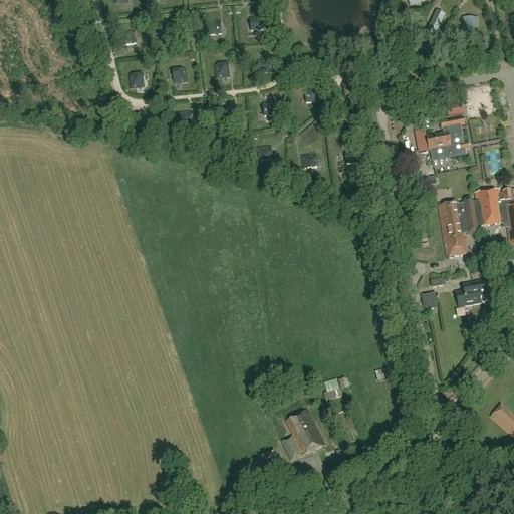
[(71,0),(72,9),(84,7),(83,0),(71,0)]
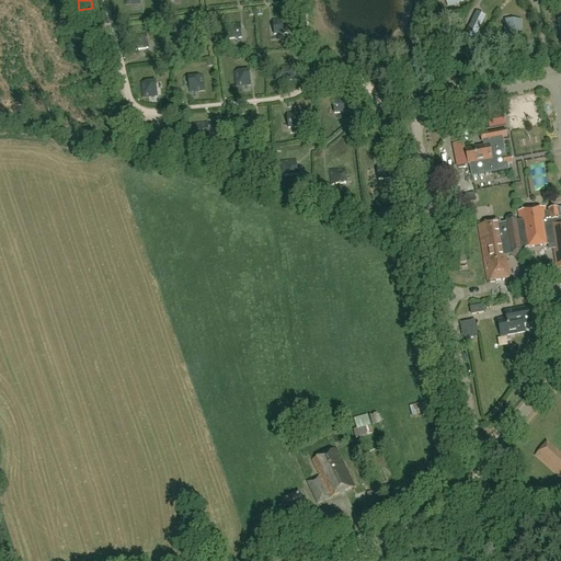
[(473,20),(465,37),(473,42),(482,23),(485,16),(477,13),(474,19),(473,19),(473,20)]
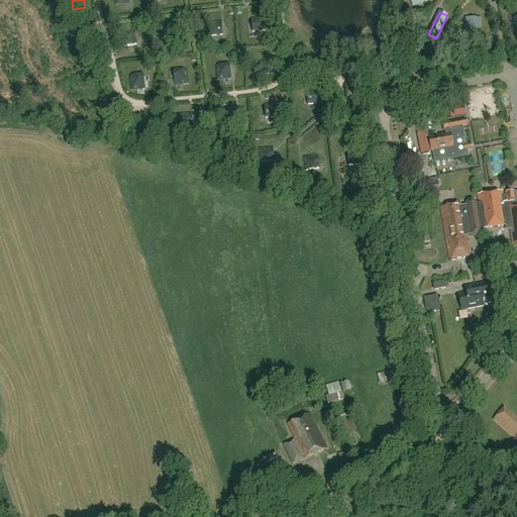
[(251,31),(265,30),(264,17),(250,18),(251,31)]
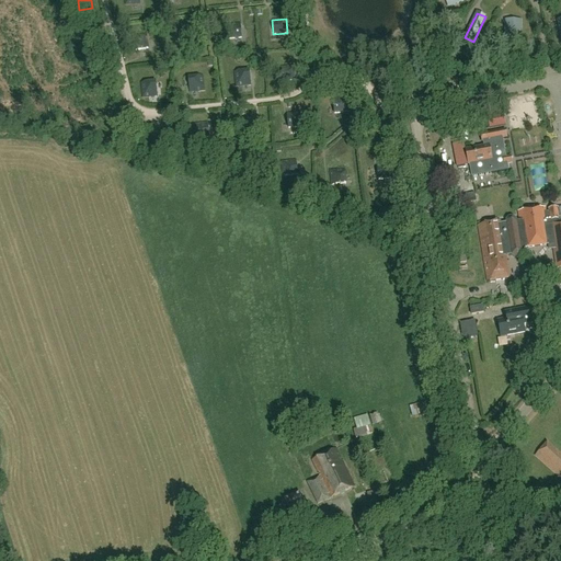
[(505,29),(505,43),(521,44),(522,29),(519,29),(521,22),(507,21),(506,29),(505,29)]
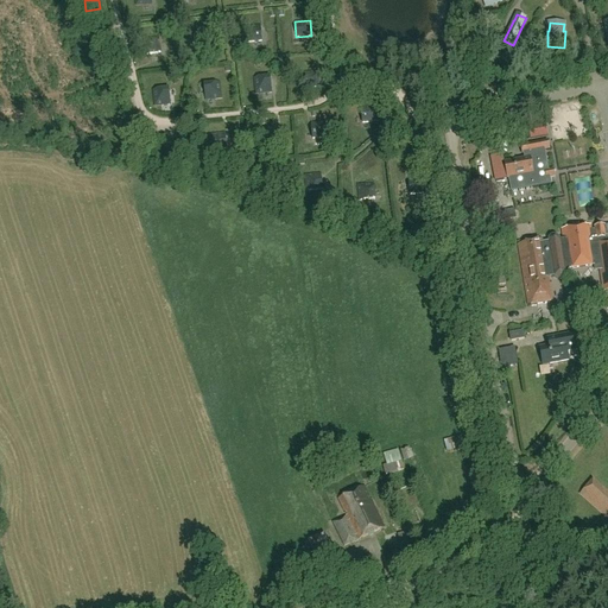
[(246,43),(261,40),(259,25),(244,27),(246,43)]
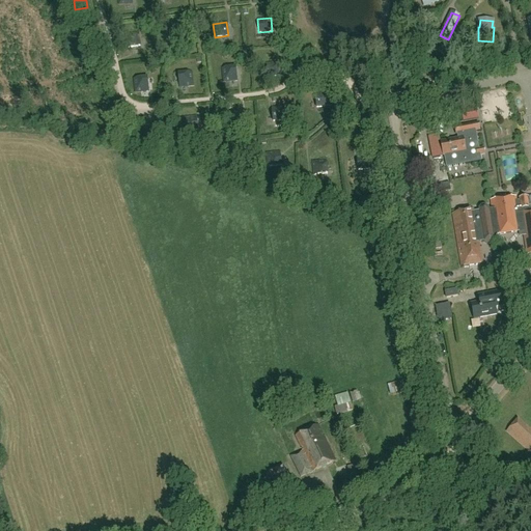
[(170,43),(184,40),(183,28),(169,30),(170,43)]
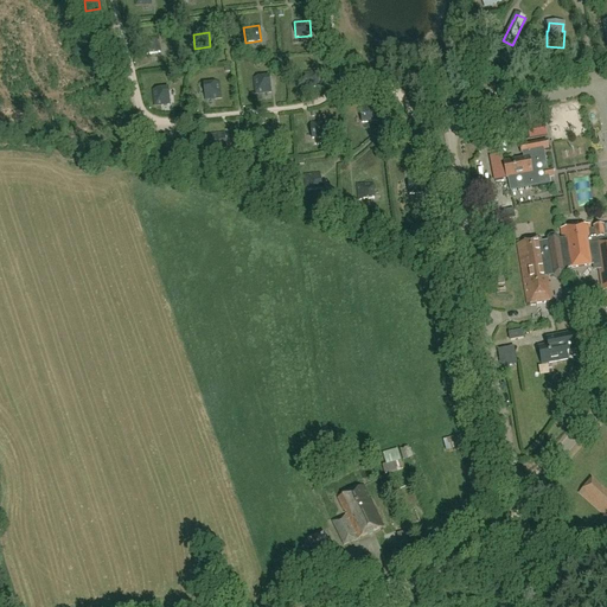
[(145,55),(160,52),(158,38),(144,39),(145,55)]
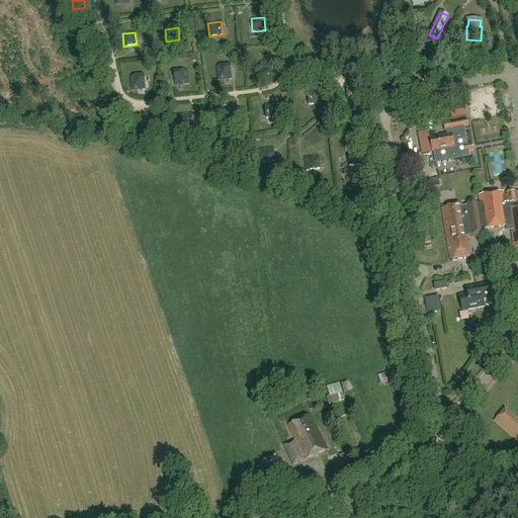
[(261,75),(274,74),(272,60),(259,62),(261,75)]
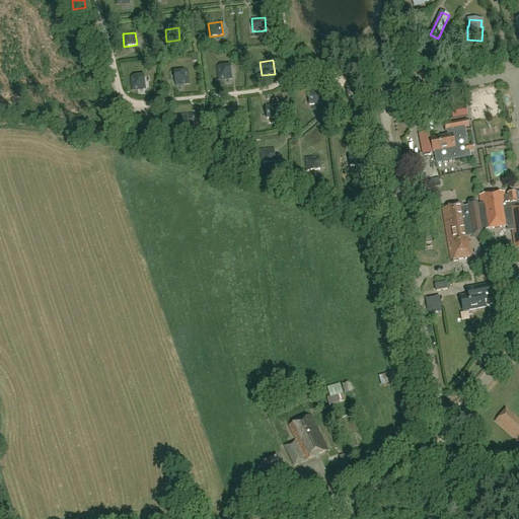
[(218,80),(231,78),(229,65),(217,66),(218,80)]
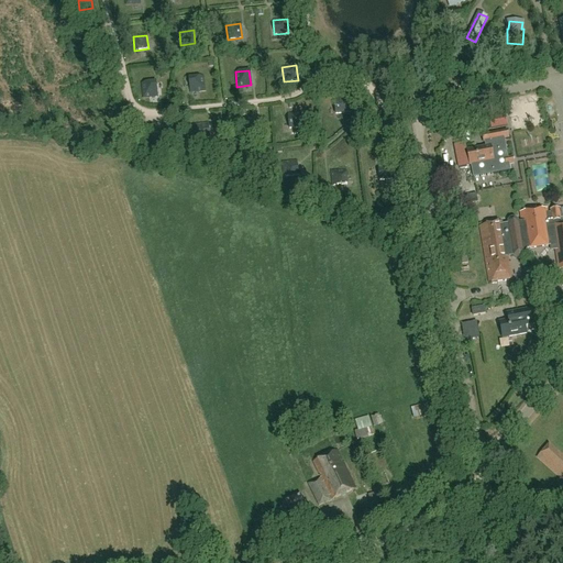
[(190,91),(203,90),(202,76),(188,78),(190,91)]
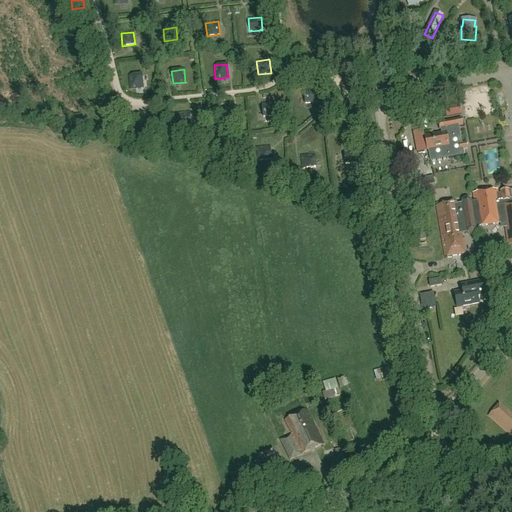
[(130,88),(143,86),(141,74),(129,75),(130,88)]
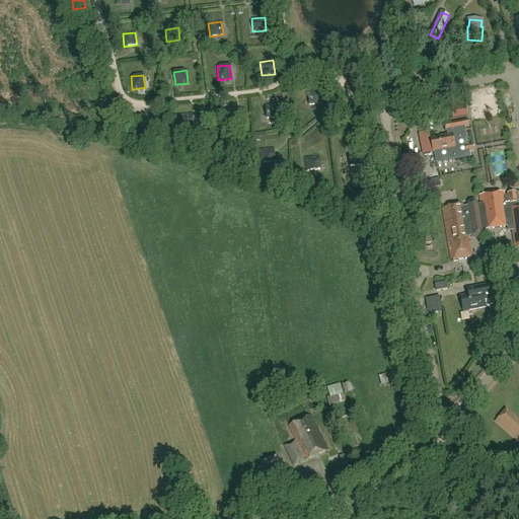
[(308,104),(321,102),(320,90),(307,92),(308,104)]
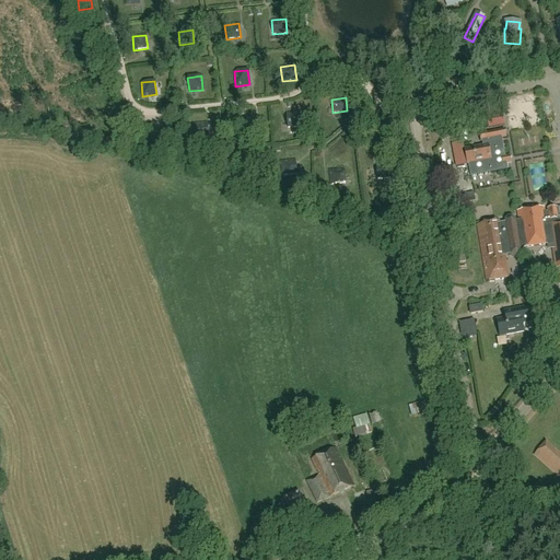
[(288,128),(302,126),(300,112),(286,113),(288,128)]
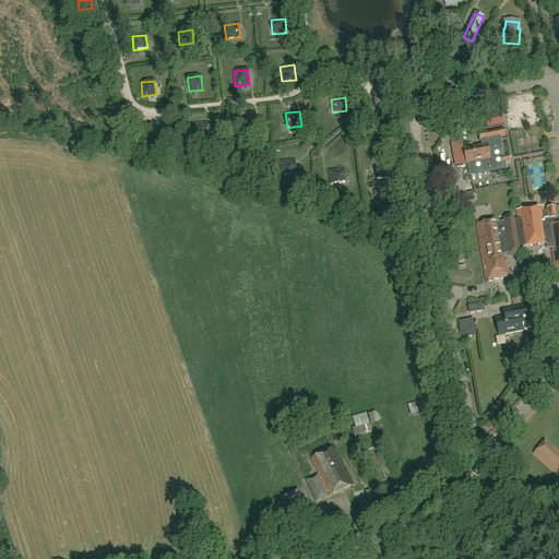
[(519,111),(508,115),(509,121),(521,118),(519,111)]
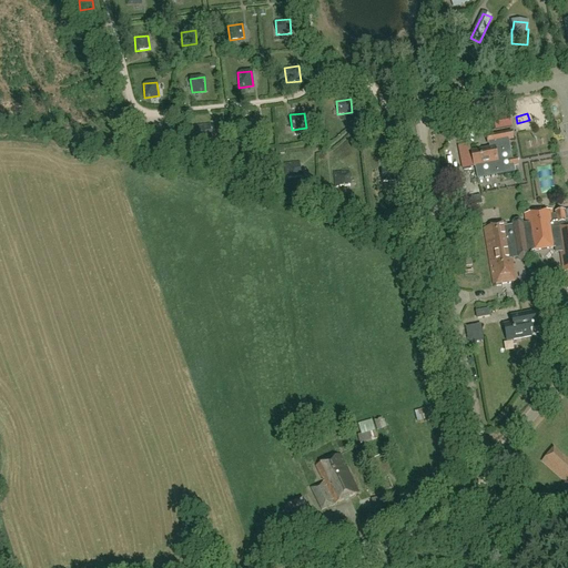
[(510,115),(494,119),(496,130),(513,127),(510,115)]
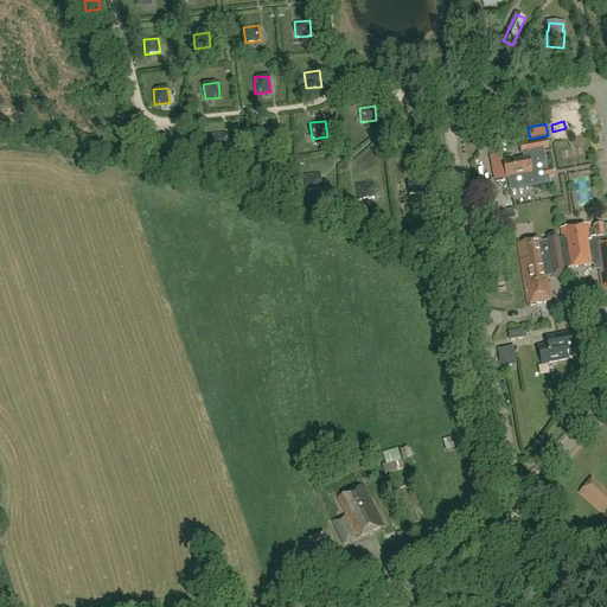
[(261,145),(276,142),(274,127),(259,128),(261,145)]
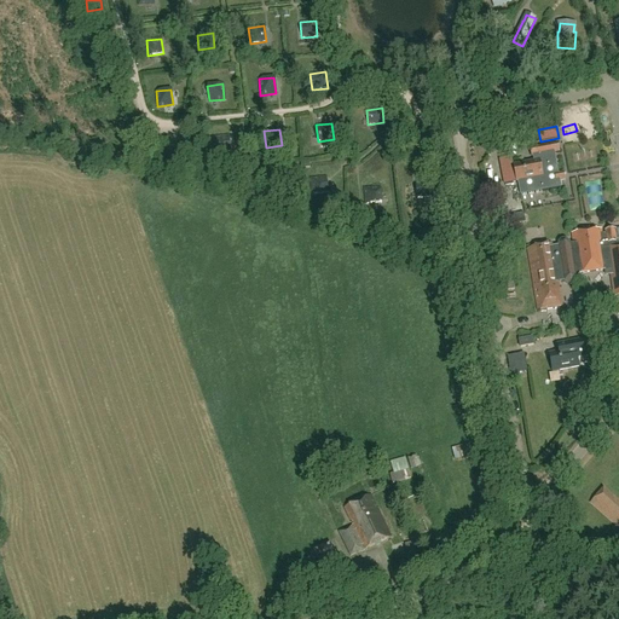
[(215,154),(231,151),(229,134),(213,137),(215,154)]
